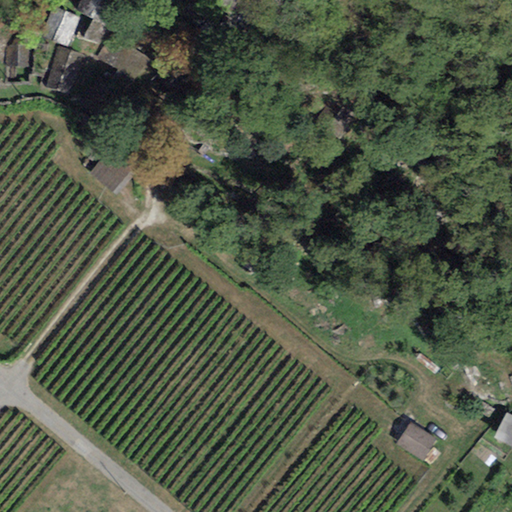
[(116,0),(81,0),(76,13),(107,25),(116,0)]
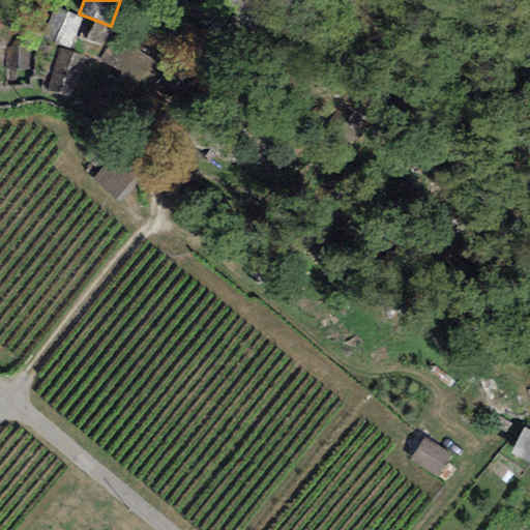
[(83,17),(54,7),(43,38),(71,49),(83,17)]
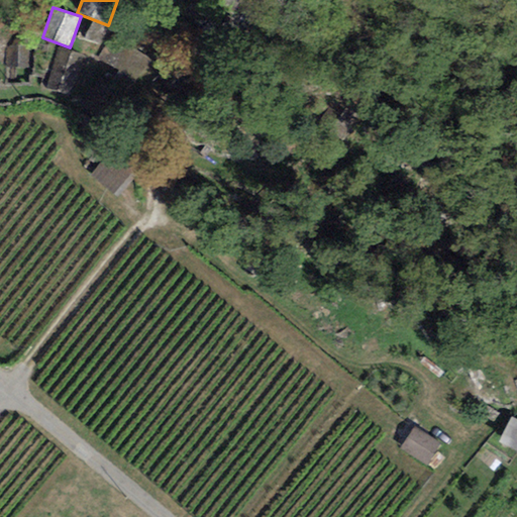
[(27,49),(8,49),(8,69),(28,69),(27,49)]
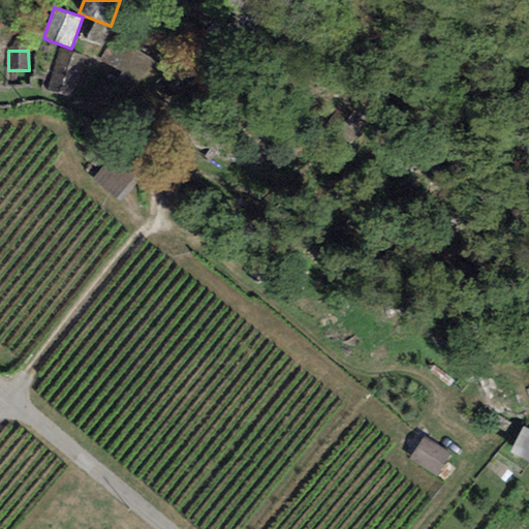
[(86,58),(60,51),(48,88),(73,96),(86,58)]
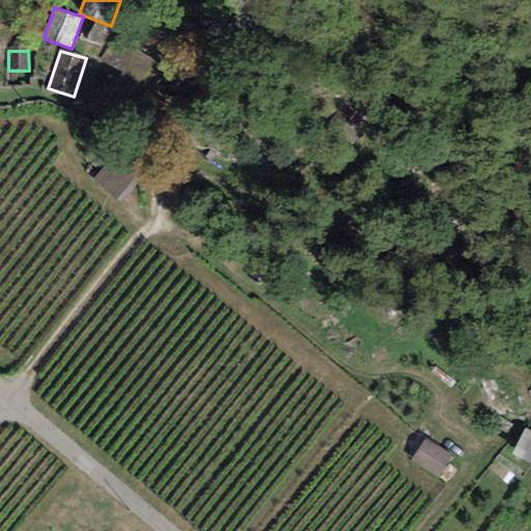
[(130,180),(106,162),(90,182),(114,200),(130,180)]
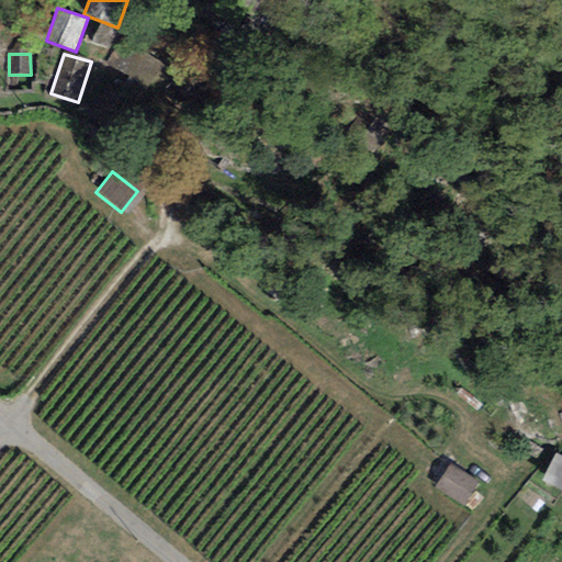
[(561,458),(559,458),(546,482),(561,490),(561,458)]
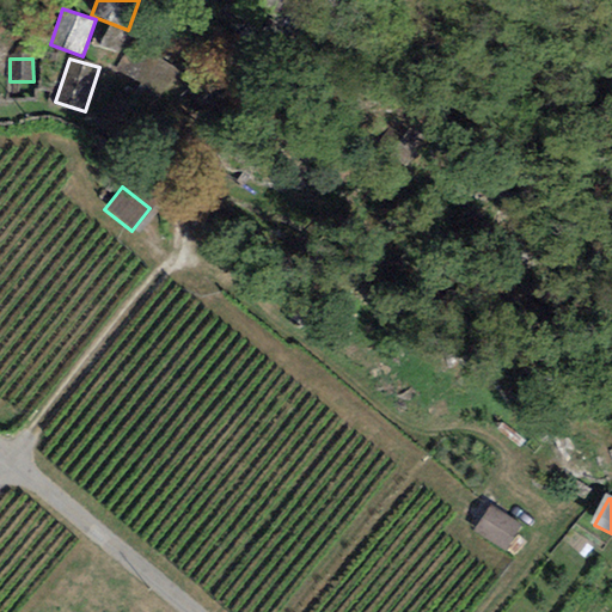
[(522,526),(489,506),(472,531),(506,552),(522,526)]
